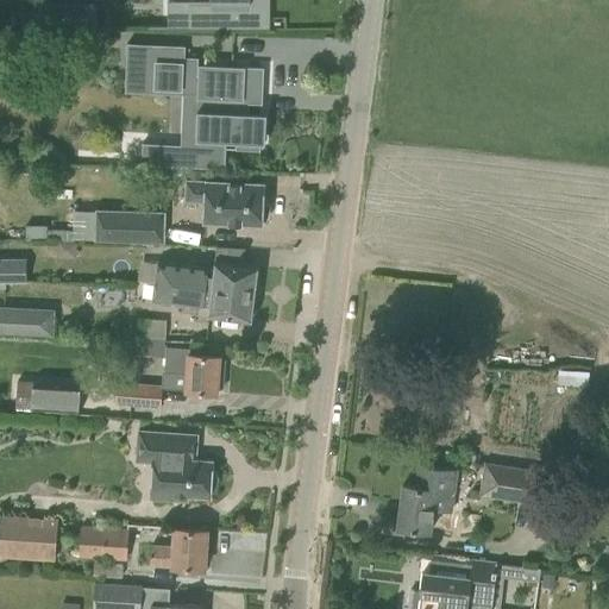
[(218,0),(218,1),(188,1),(188,29),(270,29),(269,0),(218,0)]
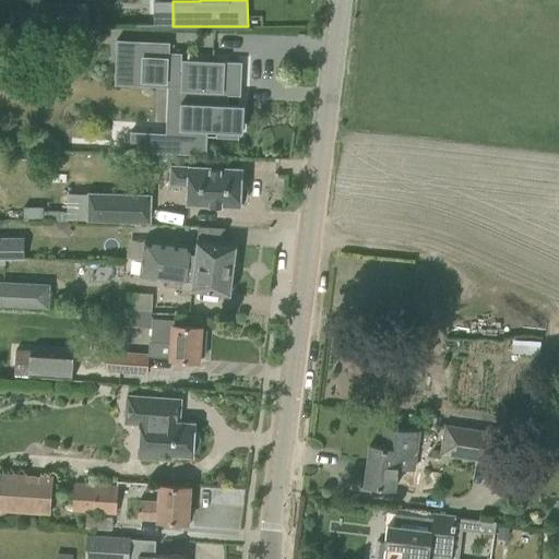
[(117,39),(115,83),(185,86),(183,102),(181,102),(180,129),(180,134),(145,132),(145,152),(206,155),(207,130),(216,130),(216,138),(238,139),(238,135),(240,105),(238,105),(227,105),(228,95),(240,95),(242,62),(212,61),(212,64),(186,63),(186,70),(181,70),(181,54),(169,52),(169,43),(117,39)]
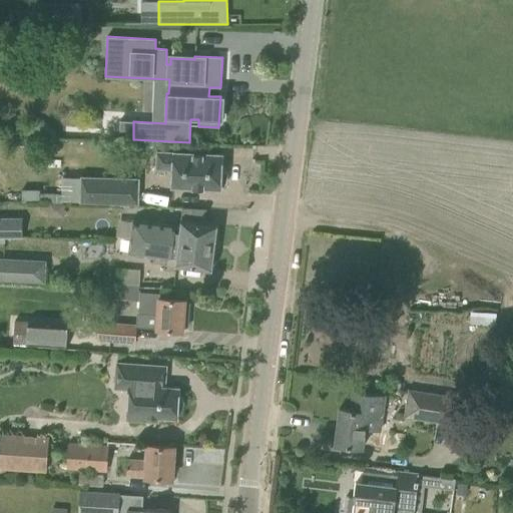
[(156,168),(172,169),(172,186),(193,187),(193,188),(202,189),(203,188),(219,189),(220,184),(223,185),(226,182),(226,173),(224,171),(220,170),(221,155),(173,152),(173,153),(157,152),(156,168)]
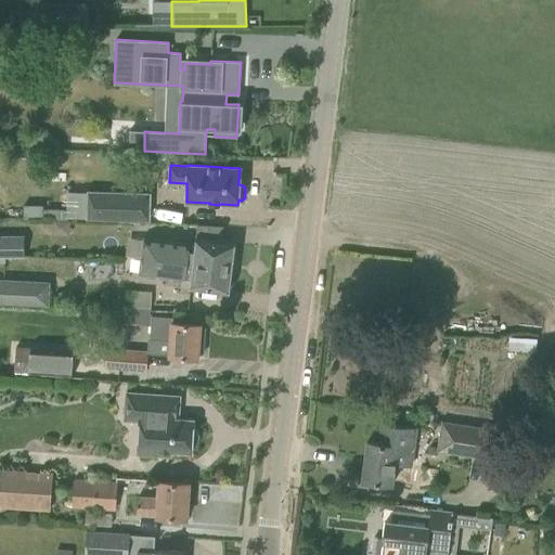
[(88,218),(149,220),(149,194),(88,192),(88,218)]
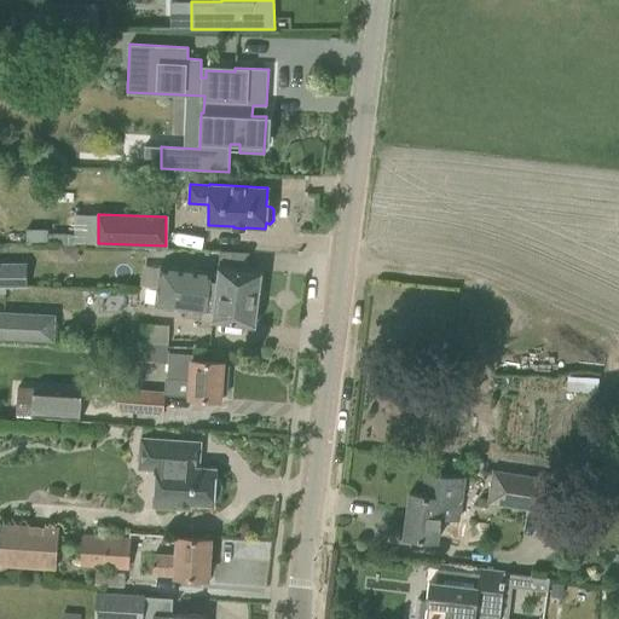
[(45,243),(71,244),(73,235),(45,233),(45,243)]
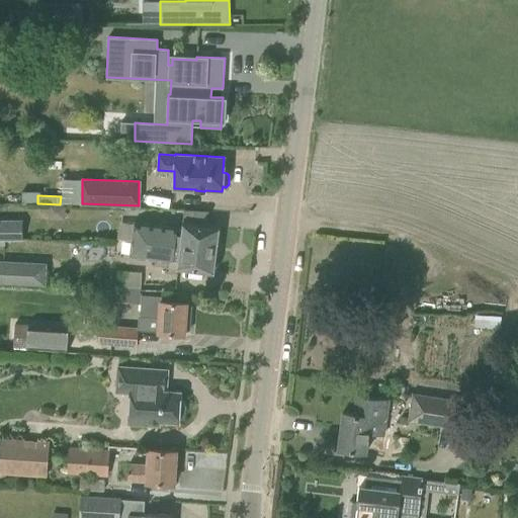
[(49,206),(49,219),(64,219),(64,206),(49,206)]
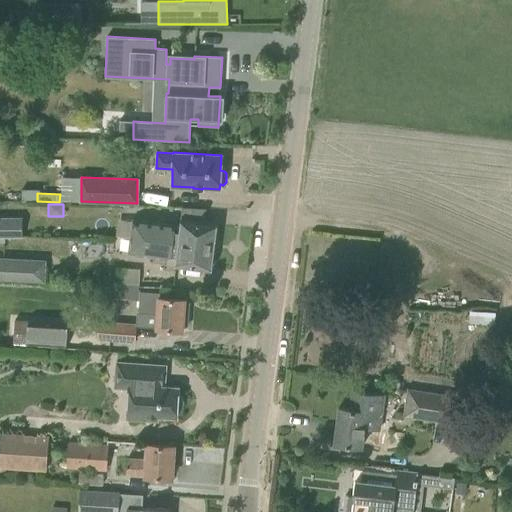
[(22,236),(21,217),(0,216),(0,236),(4,236),(22,236)]
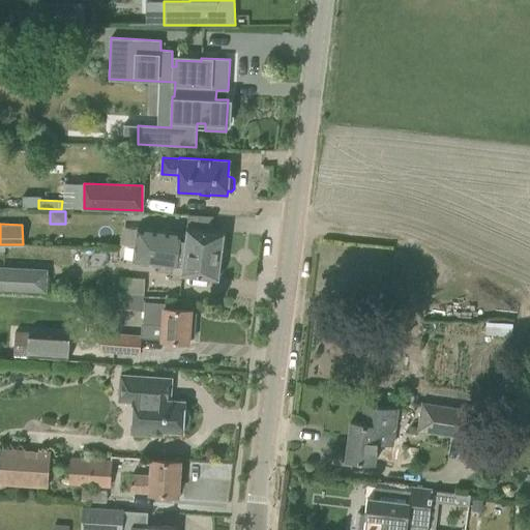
[(138,228),(135,245),(221,255),(224,231),(187,227),(186,234),(138,228)]
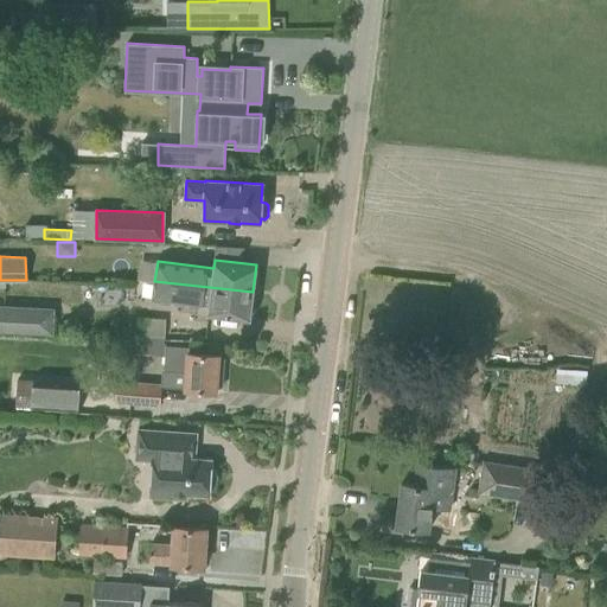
[(253,292),(154,281),(152,299),(209,306),(208,314),(249,319),(253,292)]
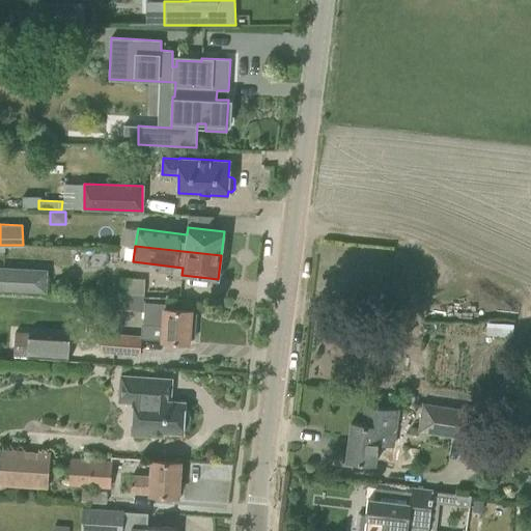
[(0,289),(46,291),(47,269),(0,266),(0,289)]
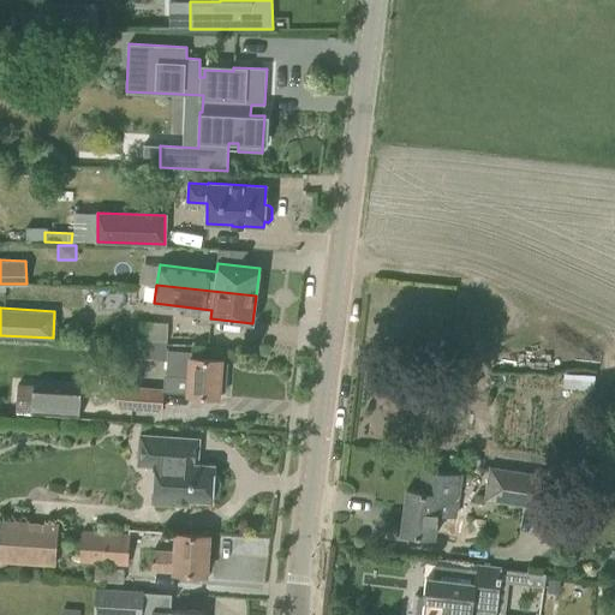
[(139,340),(167,341),(167,323),(139,322),(139,340)]
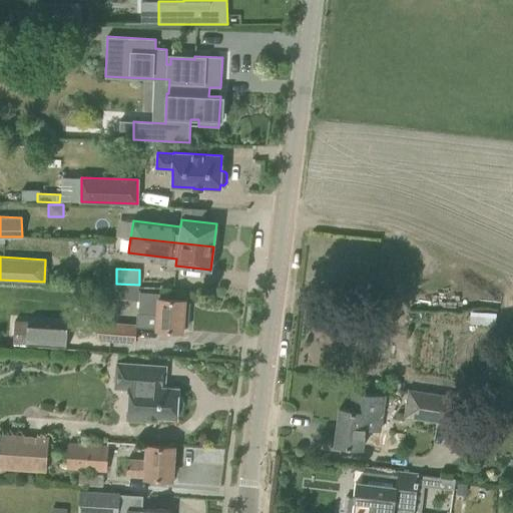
[(139,328),(182,331),(182,329),(186,329),(187,318),(183,318),(184,301),(159,299),(159,294),(139,293),(137,314),(140,314),(139,328)]
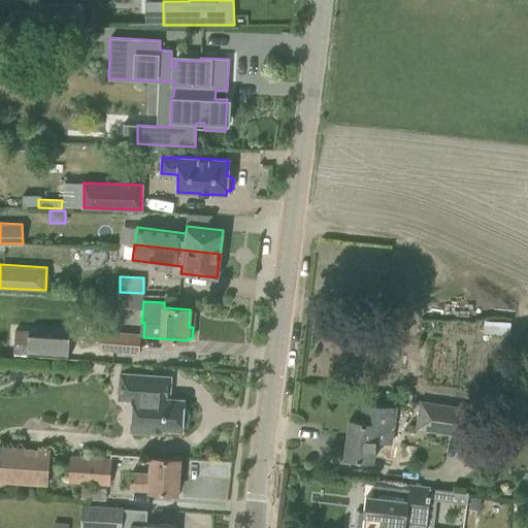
[(138,353),(139,337),(139,334),(100,332),(99,350),(138,353)]
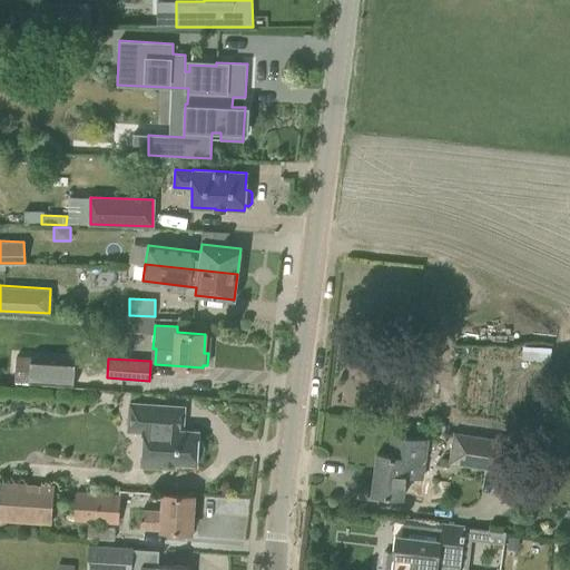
[(43,385),(95,390),(96,375),(46,371),(43,385)]
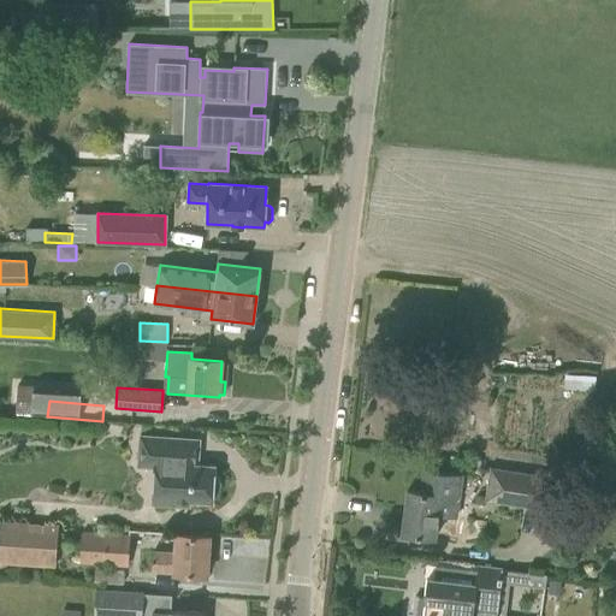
[(201,466),(202,440),(137,437),(136,467),(152,468),(150,504),(189,505),(189,501),(212,503),(213,492),(218,491),(221,487),(221,483),(218,479),(214,475),(214,467),(201,466)]
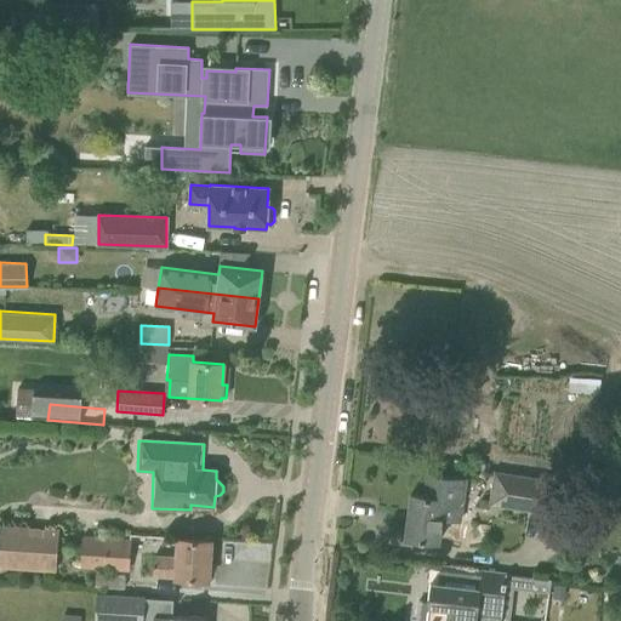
[(488,505),(557,516),(562,482),(493,471),(488,505)]
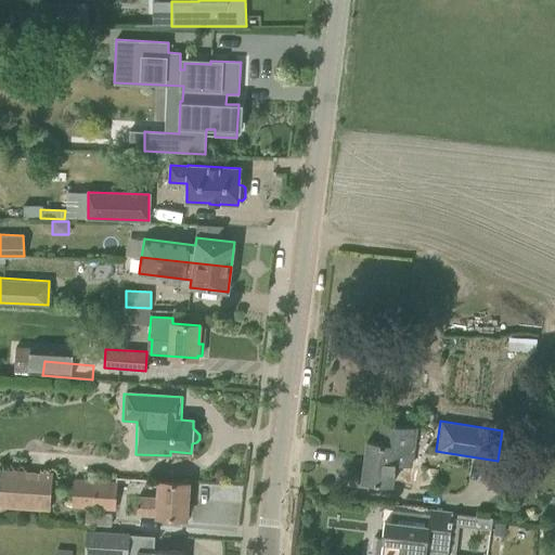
[(362,480),(384,483),(392,485),(392,483),(408,486),(410,466),(412,466),(416,429),(383,425),(381,443),(366,442),(362,480)]
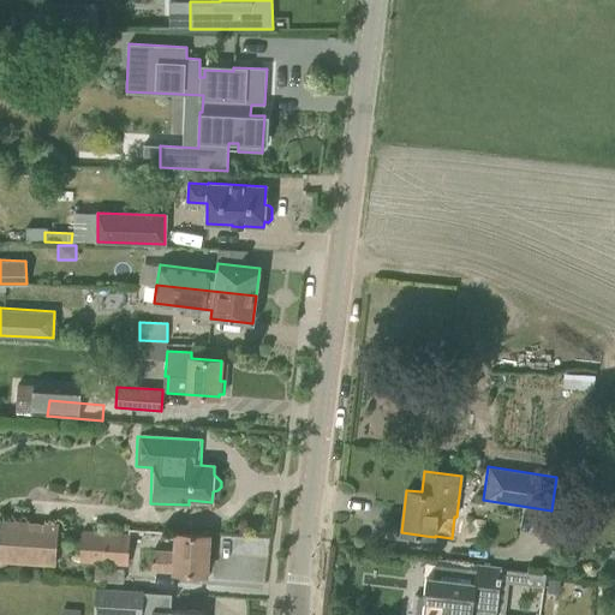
[(0,562),(55,566),(58,524),(0,519),(0,562)]
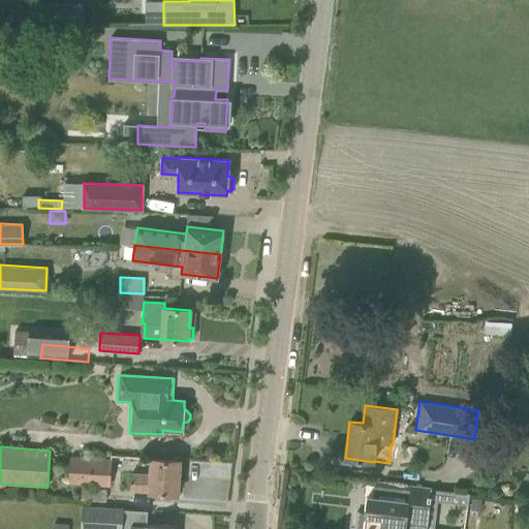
[(67,483),(110,486),(111,459),(69,456),(67,483)]
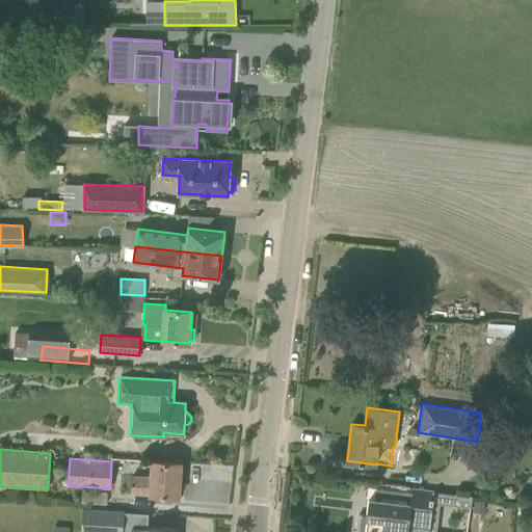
[(130,494),(158,496),(179,497),(181,463),(150,461),(149,476),(131,475),(130,494)]
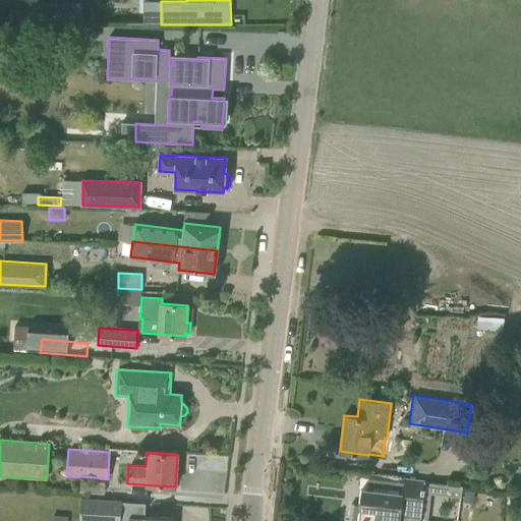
[(399,520),(400,520),(408,520),(419,520),(425,481),(368,475),(367,489),(361,488),(359,506),(351,505),(348,520),(399,520)]
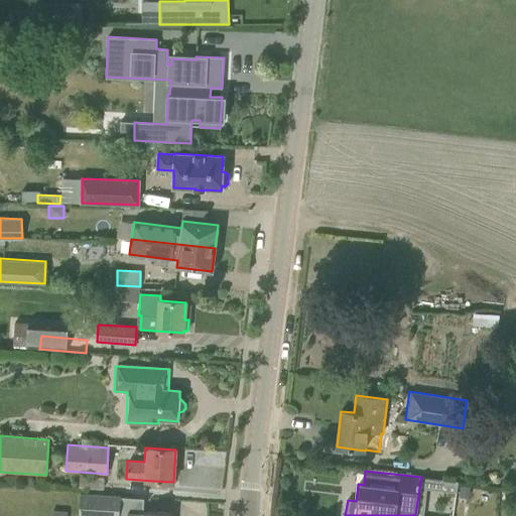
[(79,488),(102,489),(103,478),(80,476),(79,488)]
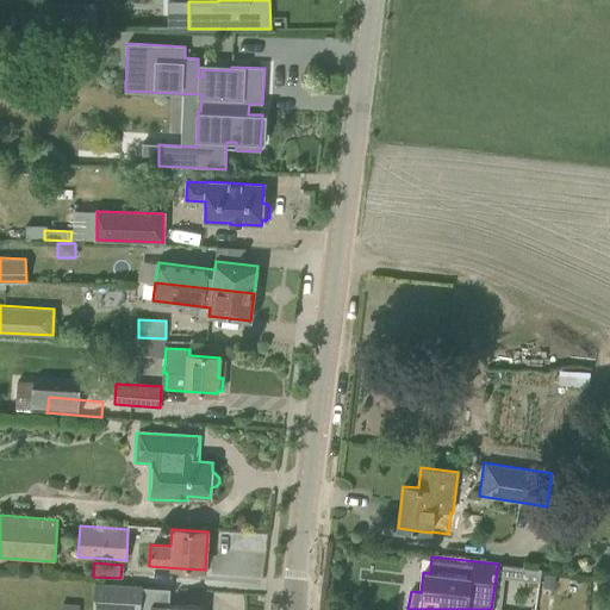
[(521,579),(539,582),(540,570),(522,567),(521,579)]
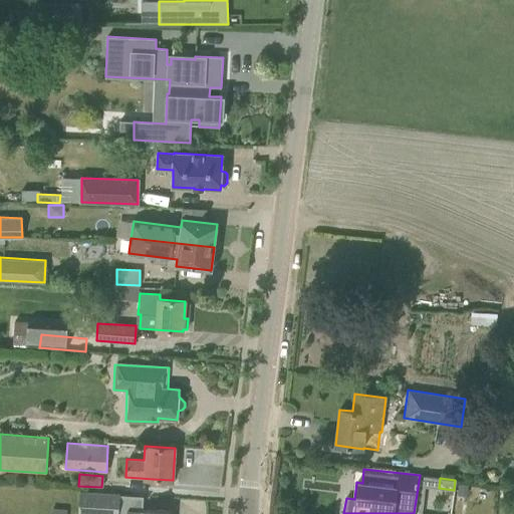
[(459,483),(458,494),(466,496),(468,485),(459,483)]
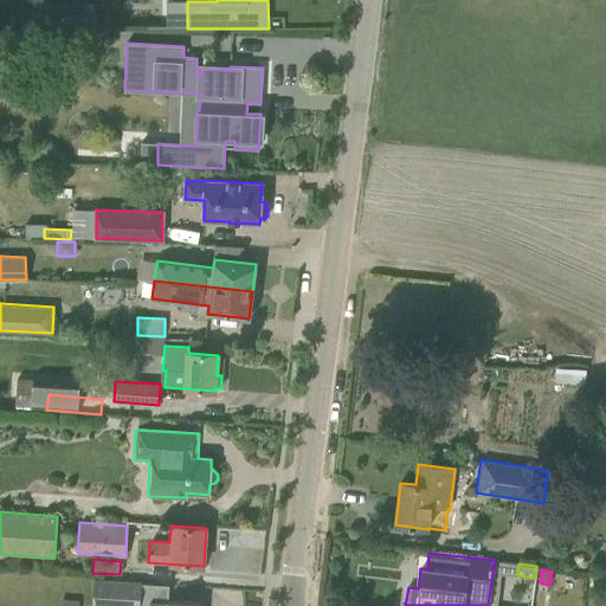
[(91,605),(139,605),(141,581),(94,579),(91,605)]
